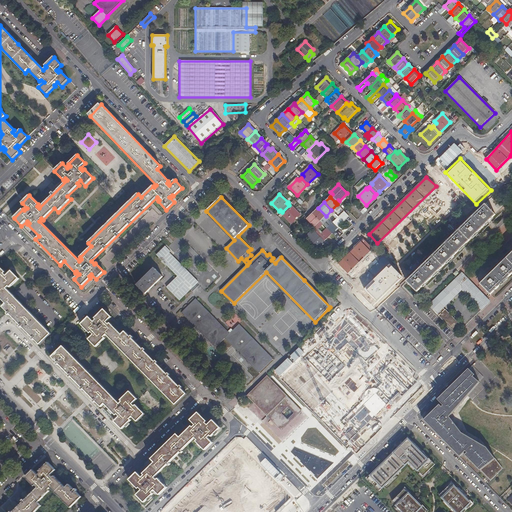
[(289,205),(282,212),(285,215),(283,216),(292,224),(301,215),(292,207),(292,208),(289,205)]
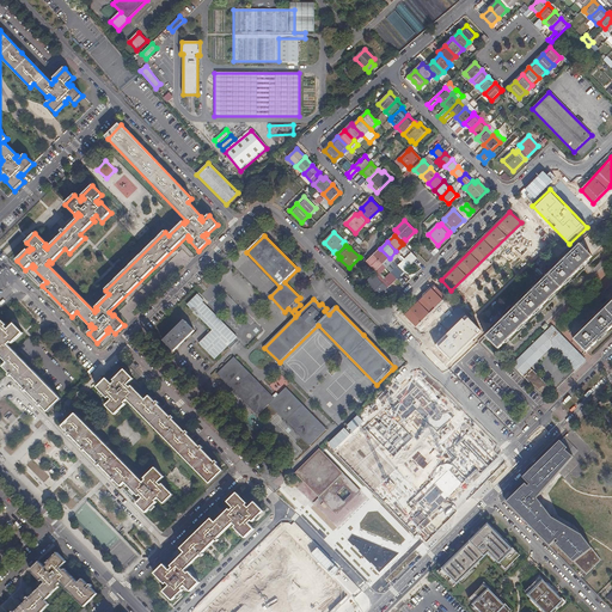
[(499,349),(592,257),(580,245),(487,337),(499,349)]
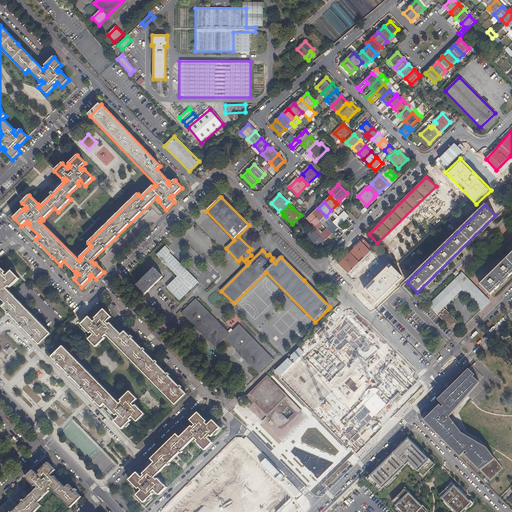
[(318,208),(312,214),(320,221),(326,216),(318,208)]
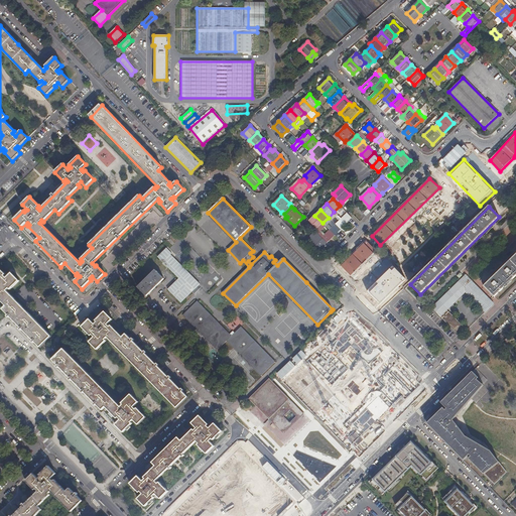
[(347,224),(352,219),(347,213),(341,219),(347,224)]
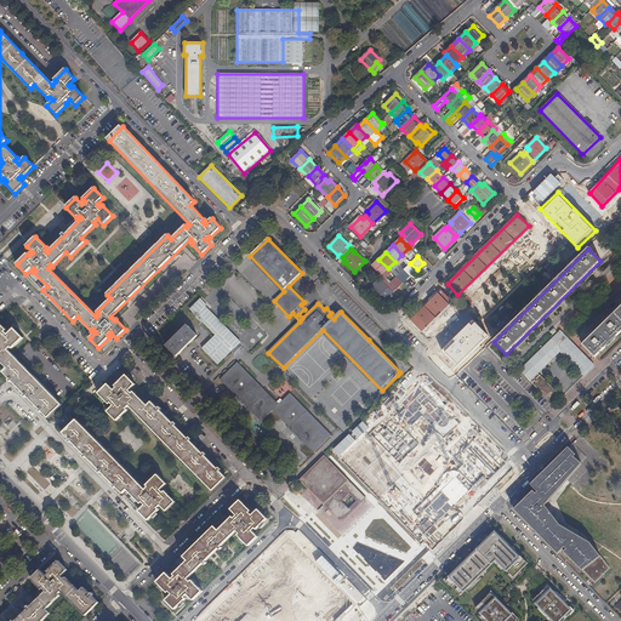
[(388,268),(379,260),(372,266),(381,275),(388,268)]
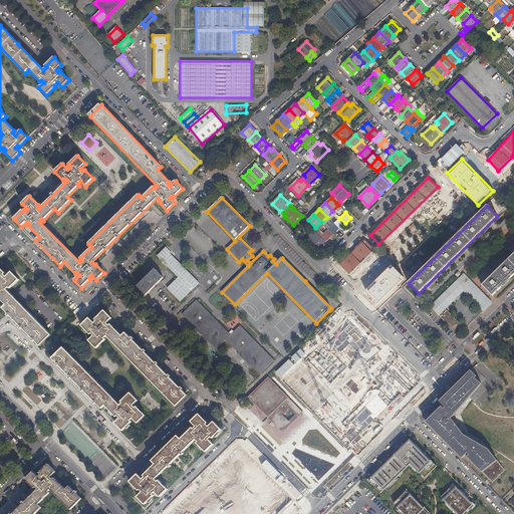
[(339,229),(345,223),(339,218),(334,224),(339,229)]
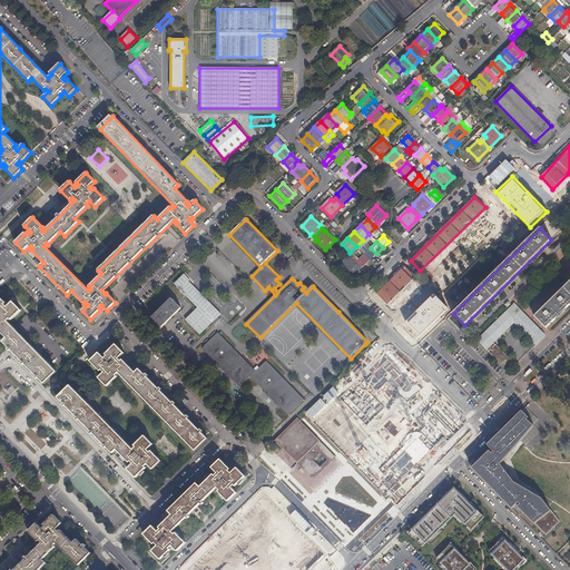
[(371,248),(364,254),(370,261),(376,254),(371,248)]
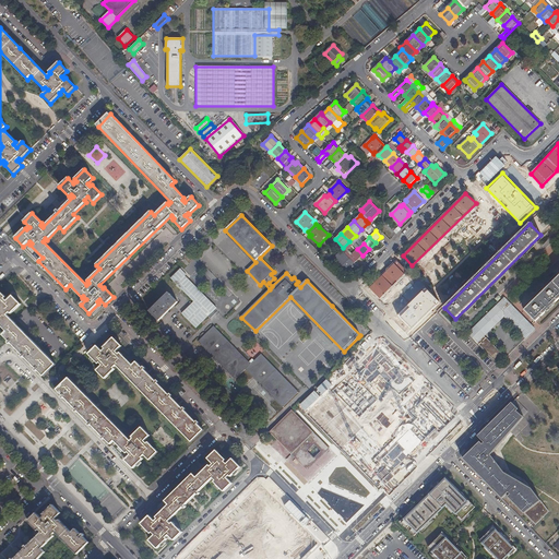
[(363,256),(357,249),(351,256),(356,261),(363,256)]
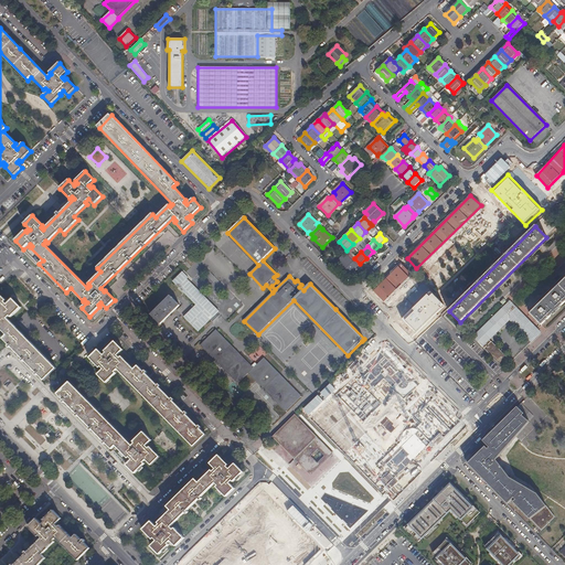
[(360,264),(354,258),(352,260),(349,258),(340,267),(349,276),(358,267),(360,264)]
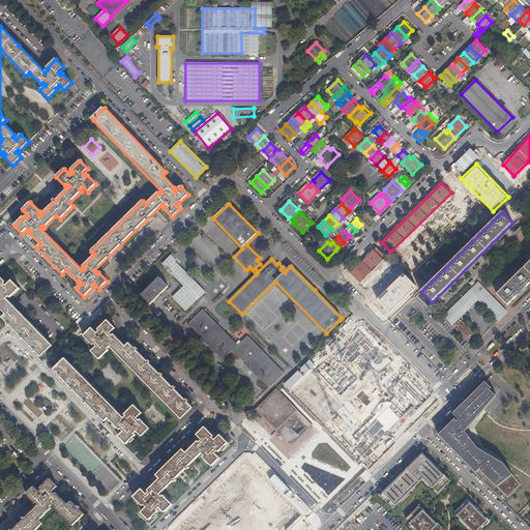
[(351,272),(361,283),(384,260),(386,257),(376,246),(351,272)]
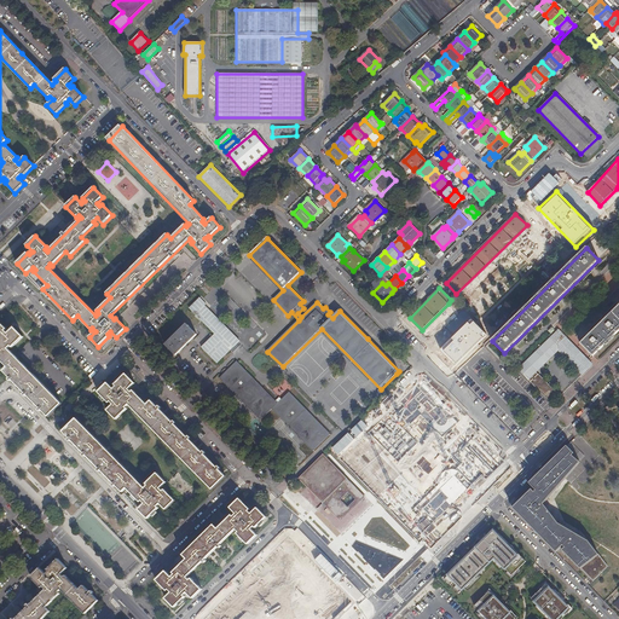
[(214,334),(201,347),(218,364),(241,341),(206,306),(207,304),(200,298),(189,308),(214,334)]
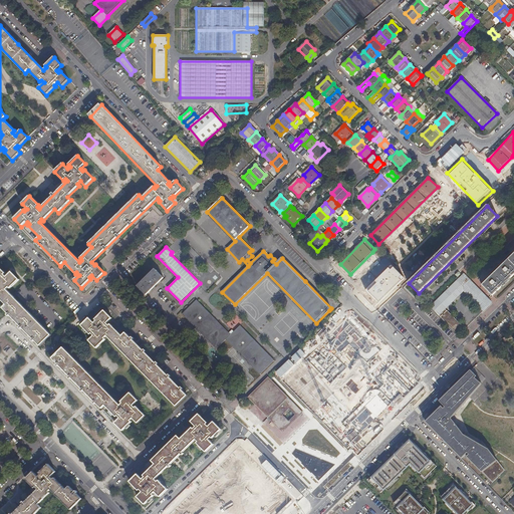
[(493,296),(513,274),(513,253),(482,285),(493,296)]
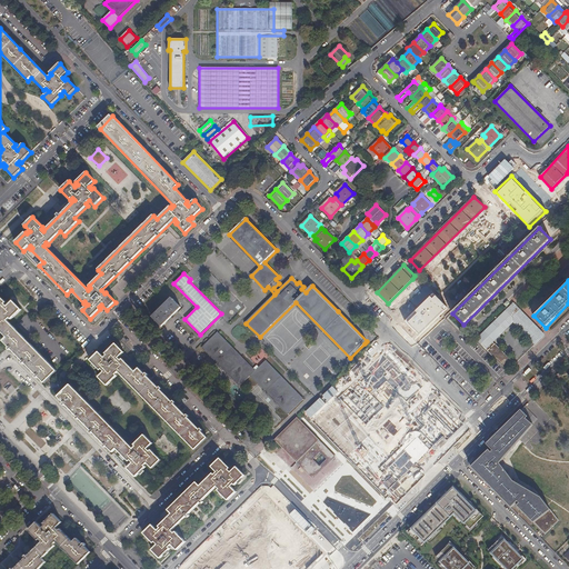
[(0,325),(10,336),(6,340),(11,345),(9,347),(12,350),(15,348),(26,360),(25,361),(26,362),(28,361),(39,373),(38,376),(40,378),(42,376),(48,381),(59,370),(9,319),(21,307),(16,301),(10,307),(6,302),(7,300),(0,293),(0,325)]
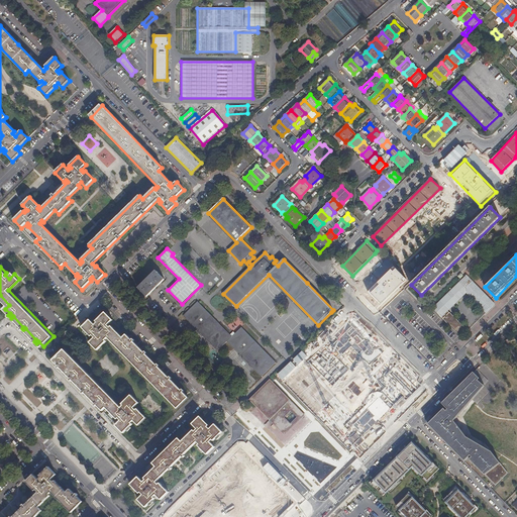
[(370,292),(381,304),(407,281),(395,267),(370,292)]
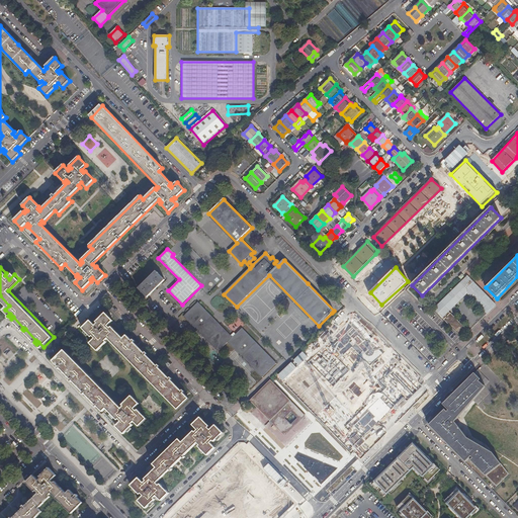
[(156,270),(138,288),(147,297),(165,280),(156,270)]
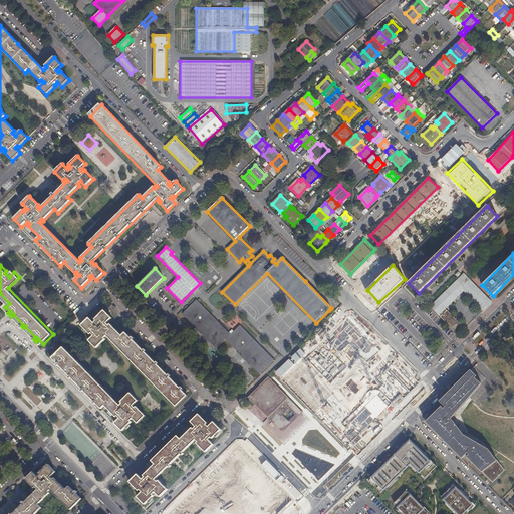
[(431,307),(439,315),(441,317),(456,333),(463,326),(447,310),(447,311),(445,309),(464,290),(484,311),(492,303),(464,274),(431,307)]
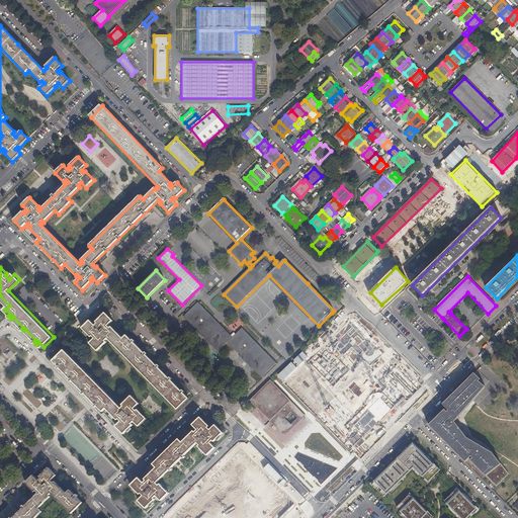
[(233,338),(198,303),(184,317),(219,352),(228,343),(262,378),(277,364),(243,329),(233,338)]
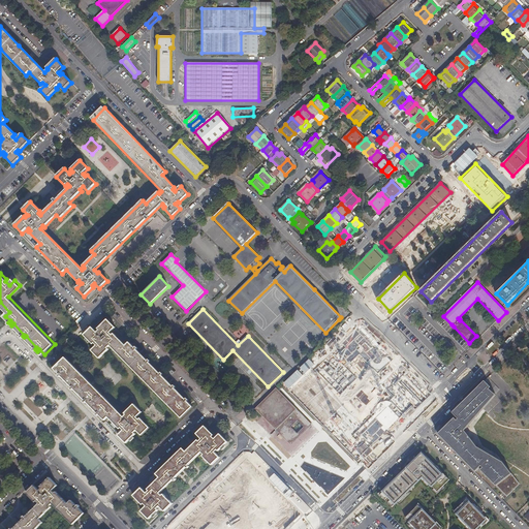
[(182,418),(193,407),(187,402),(189,401),(187,399),(186,400),(185,399),(175,389),(176,387),(175,385),(173,387),(162,376),(163,375),(161,373),(160,374),(149,363),(151,362),(149,360),(148,361),(136,350),(137,348),(136,347),(134,348),(129,342),(125,346),(114,334),(113,336),(111,333),(116,328),(107,320),(98,329),(99,331),(97,333),(92,328),(85,336),(93,345),(95,343),(97,346),(92,351),(99,359),(109,349),(107,348),(110,346),(182,418)]
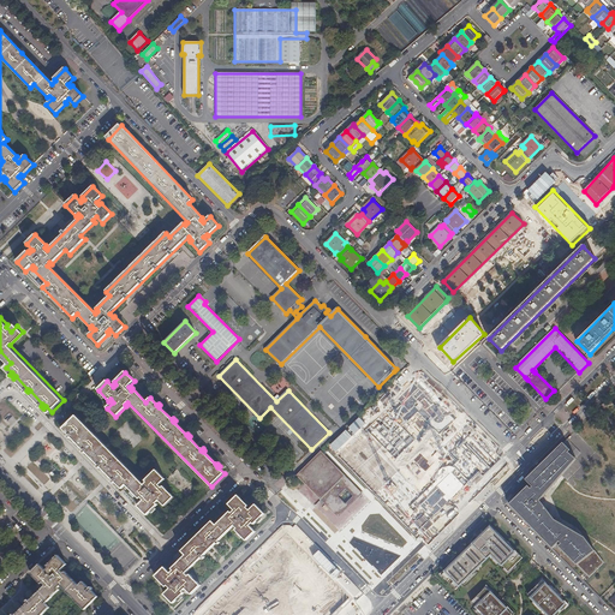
[(73,415),(60,428),(67,435),(65,436),(67,437),(69,436),(82,449),(81,452),(82,453),(84,452),(97,465),(95,467),(97,469),(99,467),(112,481),(109,482),(112,483),(114,482),(120,489),(124,485),(142,502),(137,507),(145,517),(160,503),(165,507),(173,499),(160,484),(163,479),(155,470),(141,483),(73,415)]
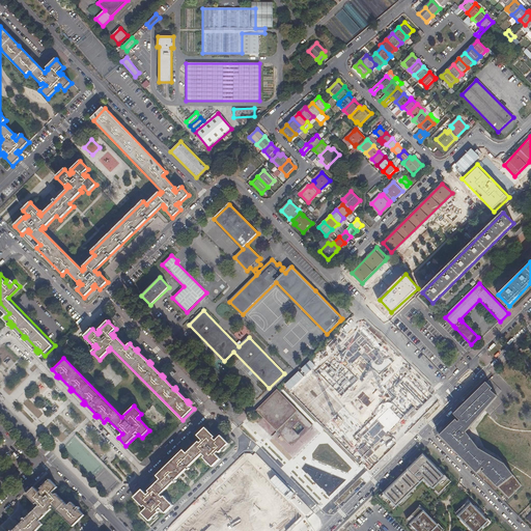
[(457,418),(442,434),(478,473),(481,471),(508,498),(522,486),(505,465),(479,450),(466,432),(498,396),(491,390),(493,388),(487,383),(454,415),(457,418)]
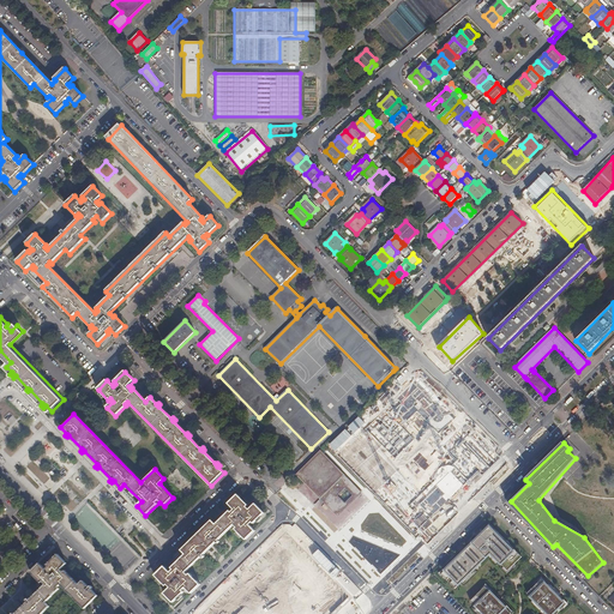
[(362,492),(321,451),(296,475),(337,515),(362,492)]
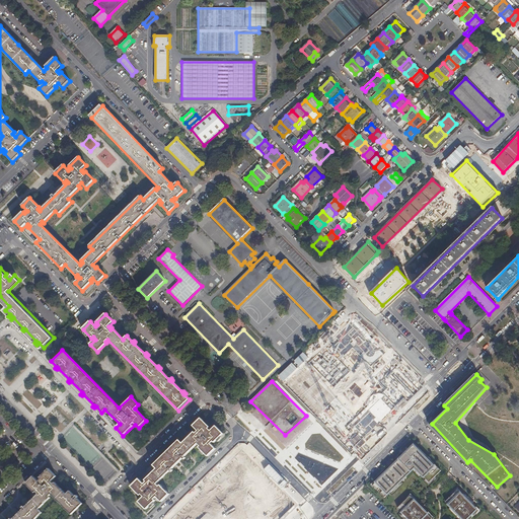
[(156,497),(161,502),(169,495),(160,485),(159,487),(157,484),(170,470),(171,472),(173,470),(172,469),(182,459),(183,458),(184,459),(186,458),(184,457),(198,444),(201,446),(199,448),(208,456),(216,449),(211,444),(213,442),(215,443),(215,442),(223,434),(216,426),(211,431),(208,429),(210,427),(201,419),(194,426),(194,427),(198,431),(196,434),(194,432),(182,444),(179,440),(154,465),(157,468),(145,480),(147,482),(144,485),(139,479),(132,487),(141,496),(142,495),(144,497),(139,502),(147,510),(155,501),(154,499),(156,497)]
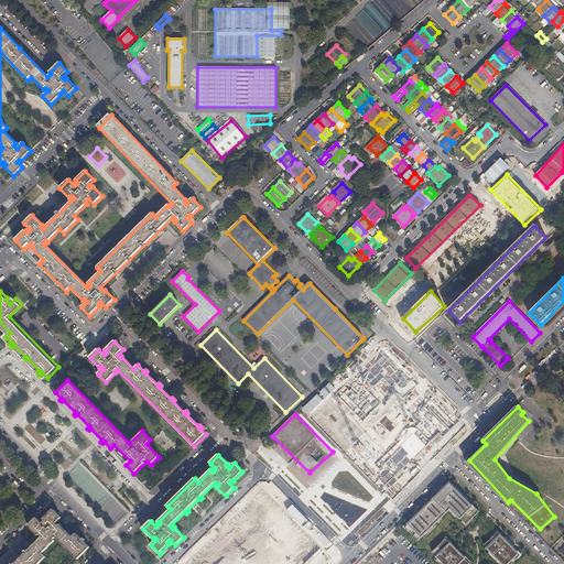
[(449,483),(407,524),(420,539),(449,510),(466,525),(478,513),(449,483)]
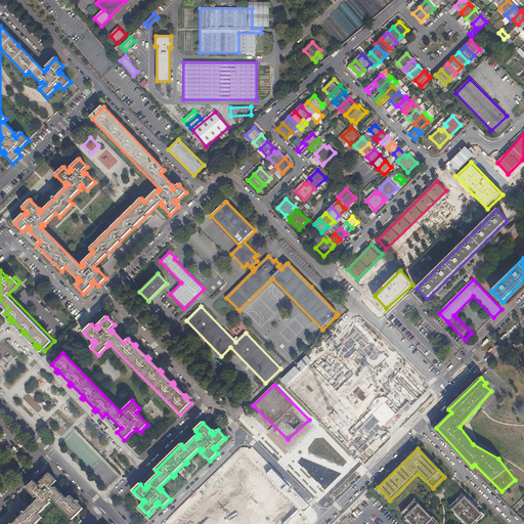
[(115,473),(102,482),(106,487),(119,479),(115,473)]
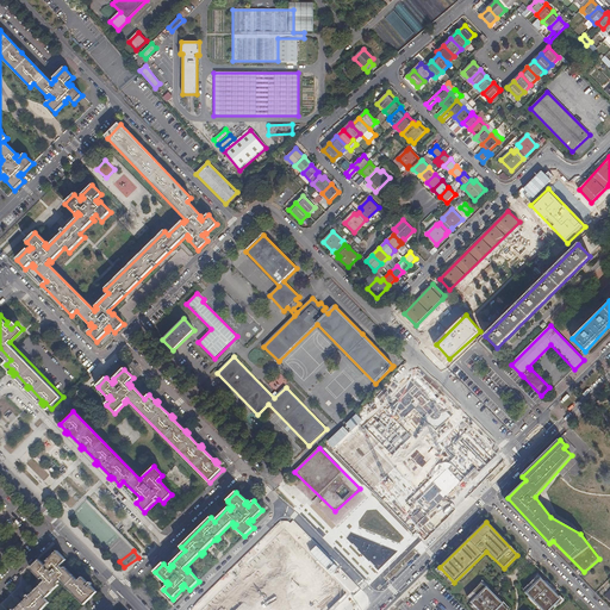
[(88,583),(86,580),(82,577),(79,582),(66,567),(63,570),(61,566),(67,560),(57,552),(47,561),(49,564),(45,566),(39,560),(31,570),(42,580),(43,578),(45,582),(30,597),(29,595),(26,597),(27,598),(27,599),(24,603),(16,609),(13,609),(42,609),(50,603),(45,599),(60,585),(57,584),(61,582),(85,605),(98,592),(91,586),(92,584),(91,583),(89,584),(88,583)]
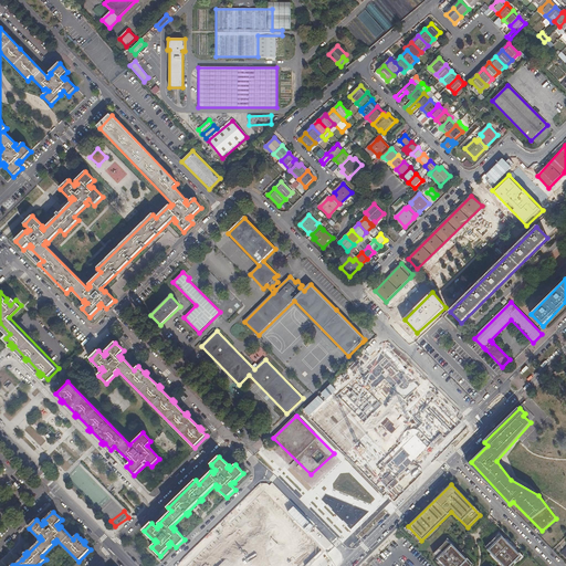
[(501,535),(486,548),(503,565),(502,565),(515,565),(524,558),(501,535)]
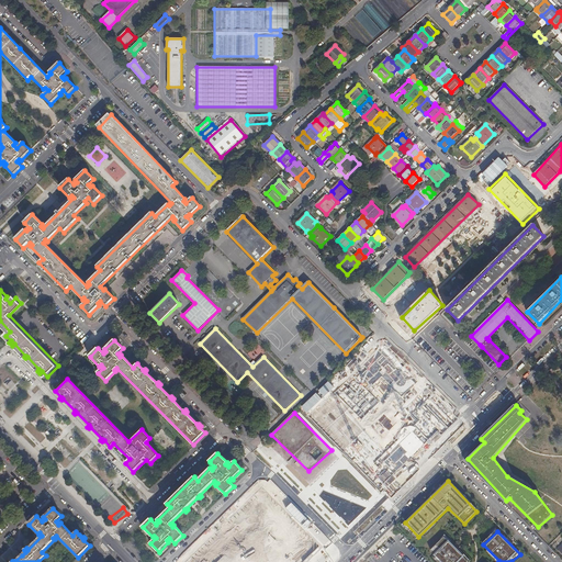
[(445,536),(430,551),(441,561),(467,561),(469,560),(445,536)]
